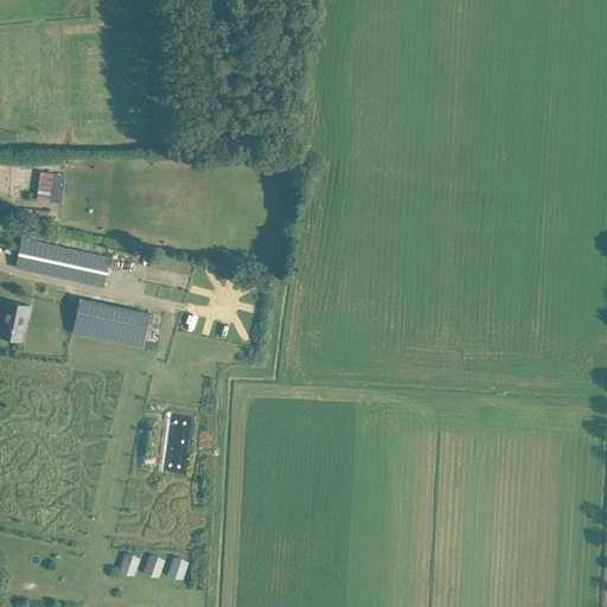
[(12,167),(0,167),(0,195),(12,195),(12,167)]
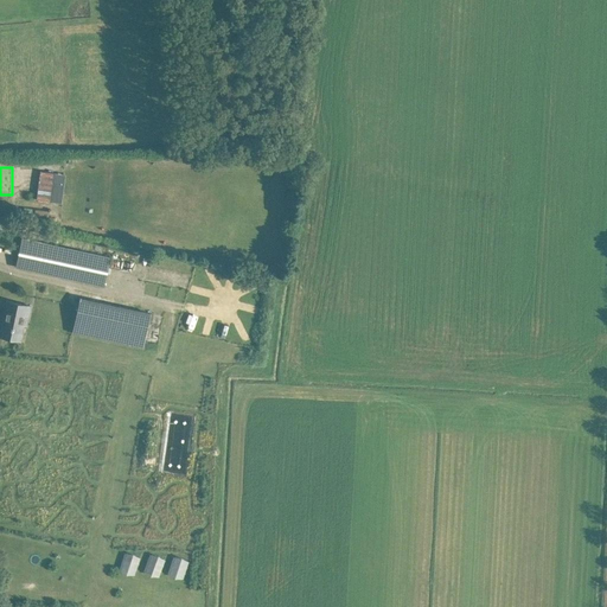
[(40,171),(37,199),(50,202),(55,173),(40,171)]
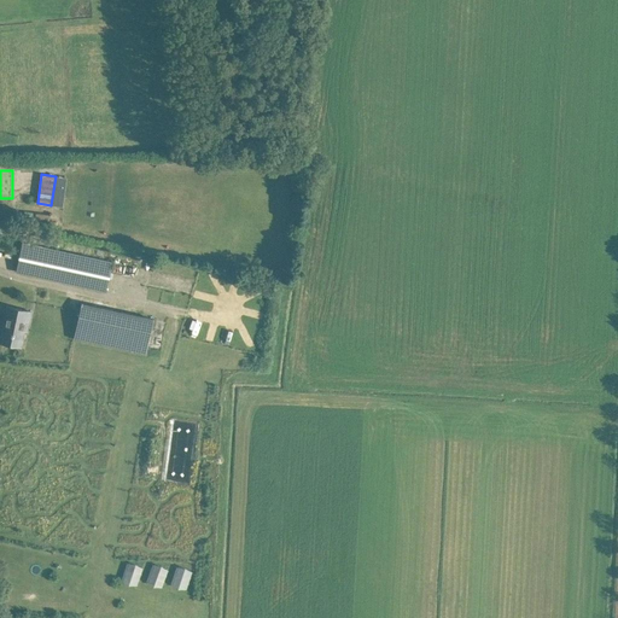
[(112,263),(34,245),(22,243),(16,272),(28,274),(106,292),(112,263)]
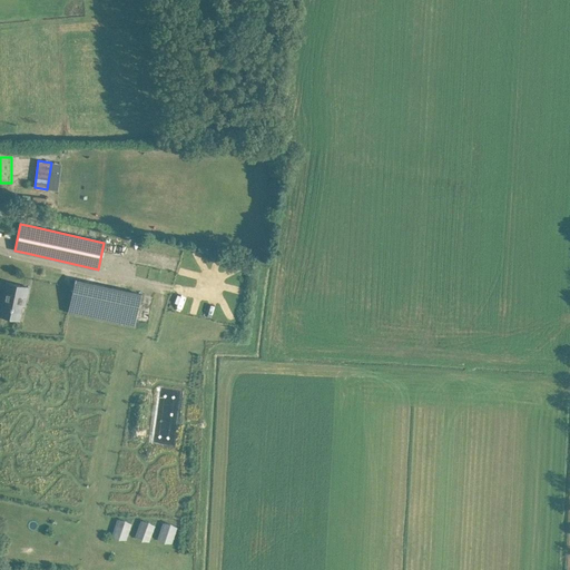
[(68,312),(134,326),(135,322),(141,294),(75,279),(68,312)]
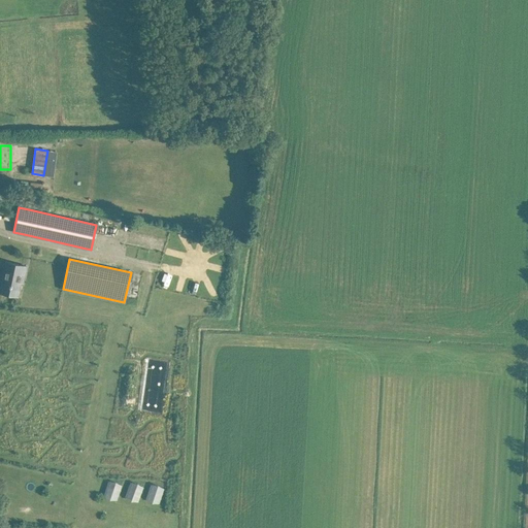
[(0,292),(10,294),(18,295),(22,274),(25,275),(27,266),(17,264),(7,262),(0,292)]
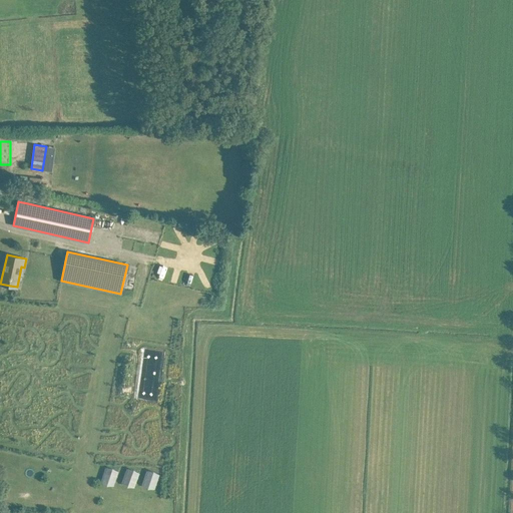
[(157,351),(137,349),(132,390),(152,393),(157,351)]
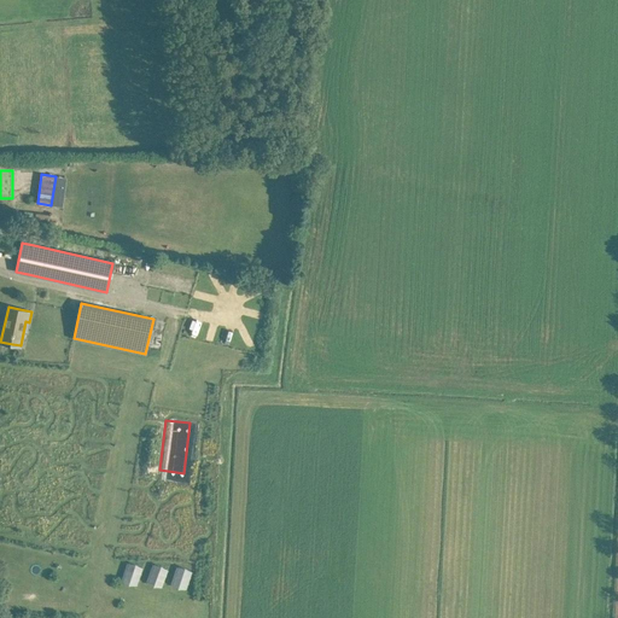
[(143,567),(127,563),(121,579),(136,586),(143,567)]
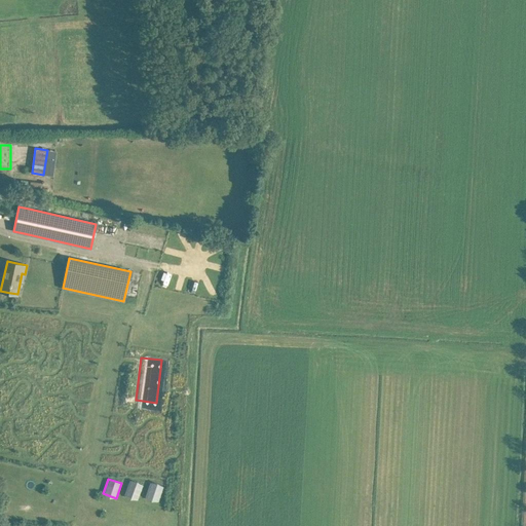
[(143,485),(129,480),(124,495),(138,500),(143,485)]
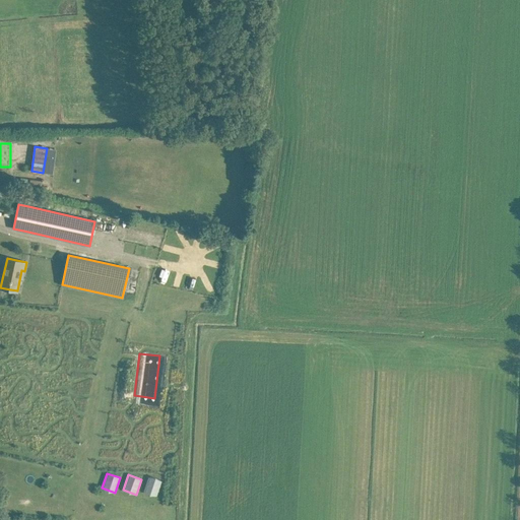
[(161,481),(148,476),(143,492),(156,497),(161,481)]
